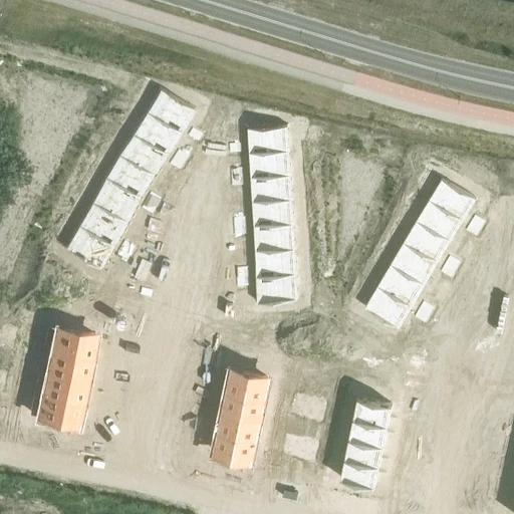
[(160,86),(146,110),(182,132),(196,108),(160,86)]
